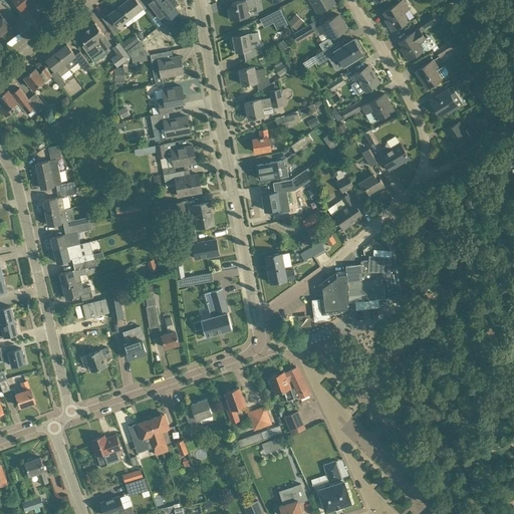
[(14,0),(22,9),(32,0),(14,0)]
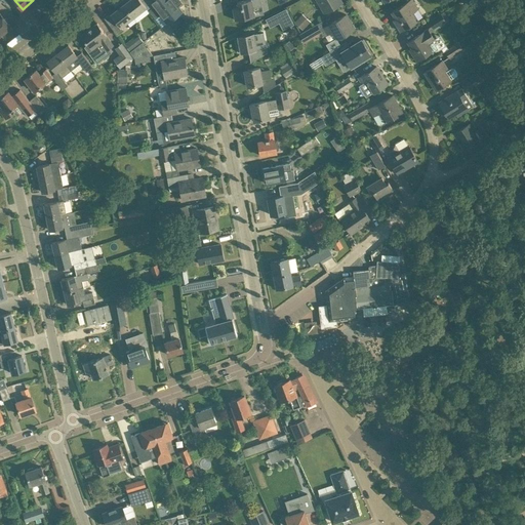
[(140,0),(128,0),(124,4),(133,16),(146,6),(148,9),(154,5),(155,5),(150,0),(143,0),(142,1),(140,0)]
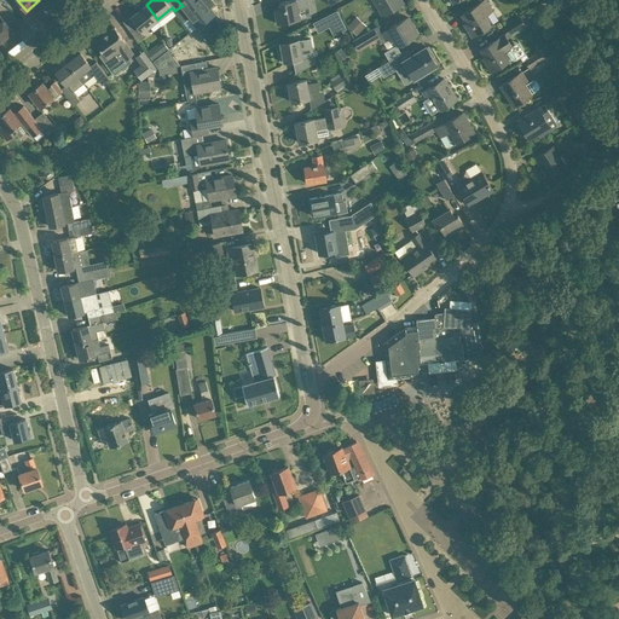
[(177,0),(183,6),(181,6),(181,7),(175,12),(183,22),(190,17),(197,27),(214,13),(209,7),(214,4),(215,4),(212,0),(177,0)]
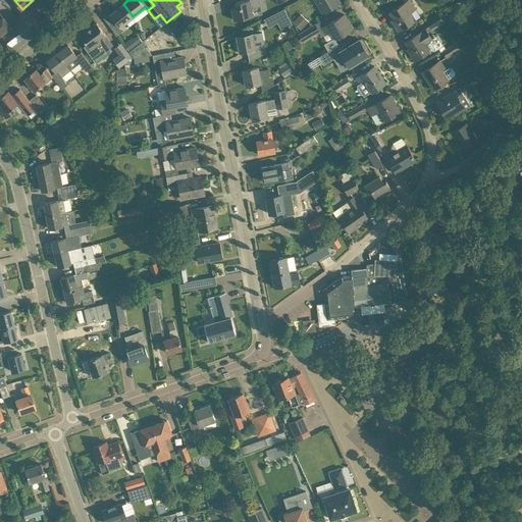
[(237,7),(231,8),(233,19),(253,16),(251,6),(260,4),(259,0),(245,0),(236,2),(237,7)]
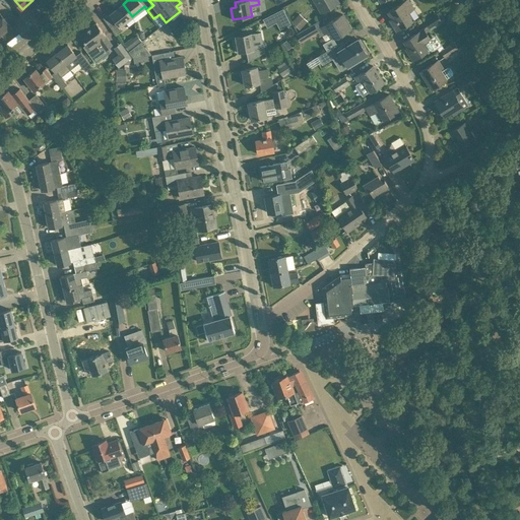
[(314,0),(321,12),(338,2),(336,0),(314,0)]
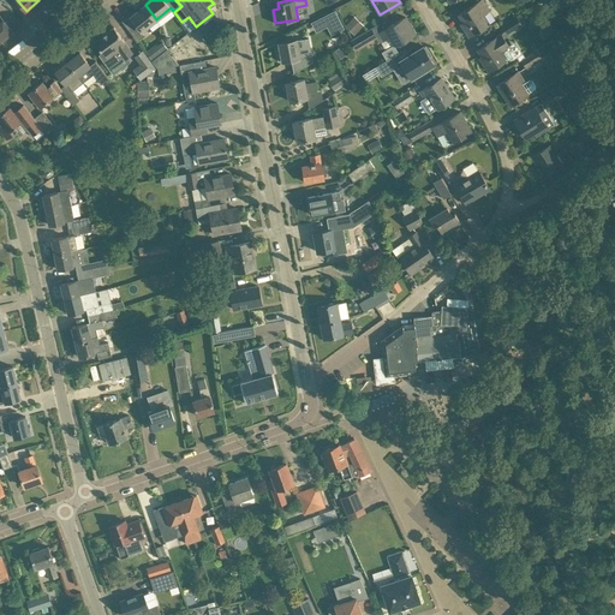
[(463,27),(470,36),(488,24),(482,16),(489,11),(482,0),(479,0),(459,13),(466,25),(463,27)]
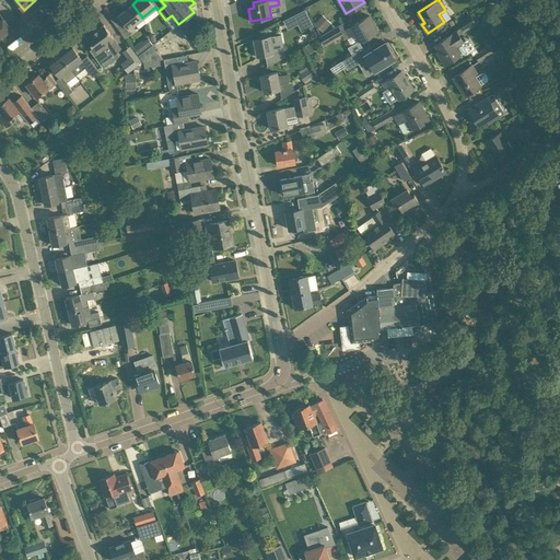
[(132,4),(118,15),(124,22),(117,27),(125,37),(132,31),(129,27),(142,18),(132,4)]
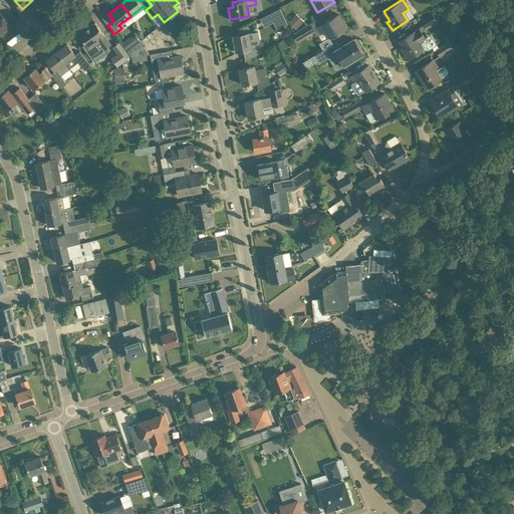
[(280,9),(262,18),(266,25),(275,20),(279,28),(287,23),(280,9)]
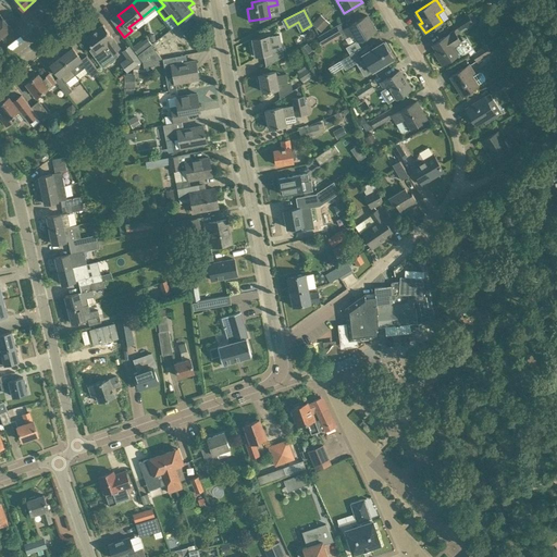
[(0,38),(12,29),(0,13),(0,38)]
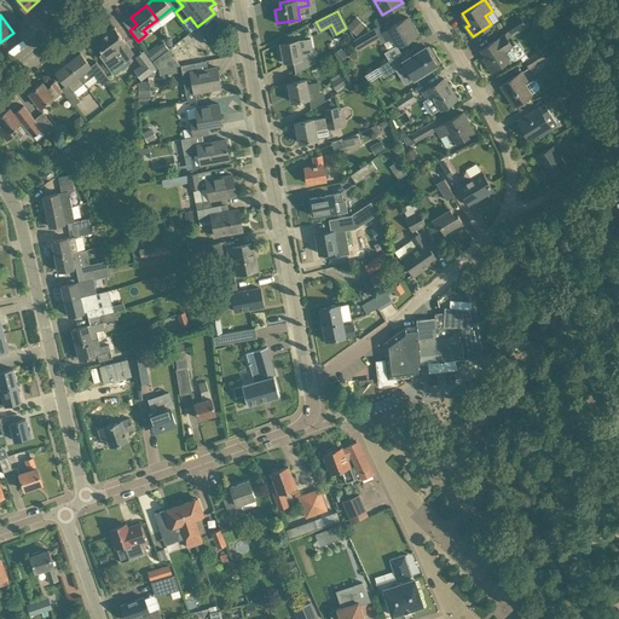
[(502,27),(508,36),(525,24),(519,16),(502,27)]
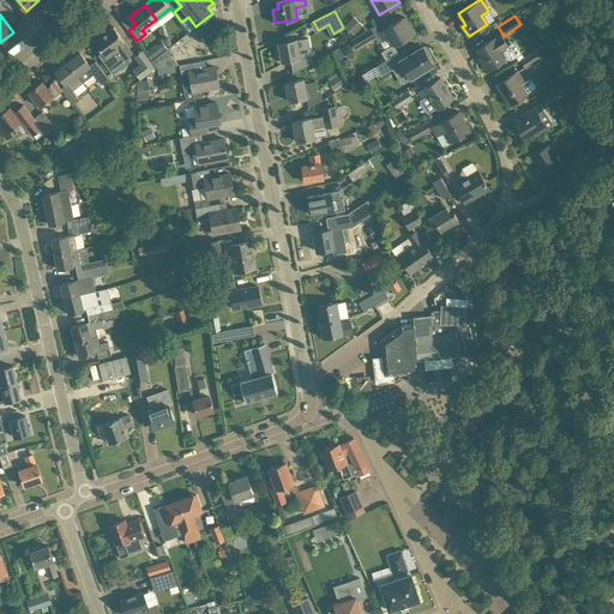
[(391,35),(396,44),(414,34),(405,17),(378,32),(383,40),(391,35)]
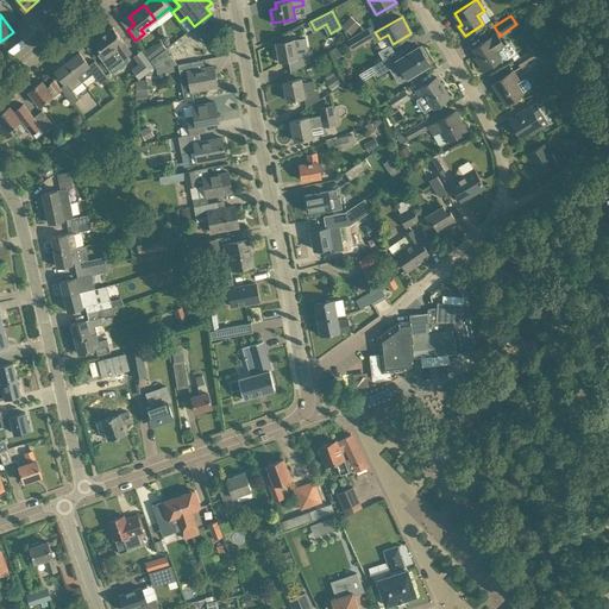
[(124,41),(113,26),(94,41),(101,51),(98,54),(106,64),(124,51),(126,56),(132,51),(124,41)]
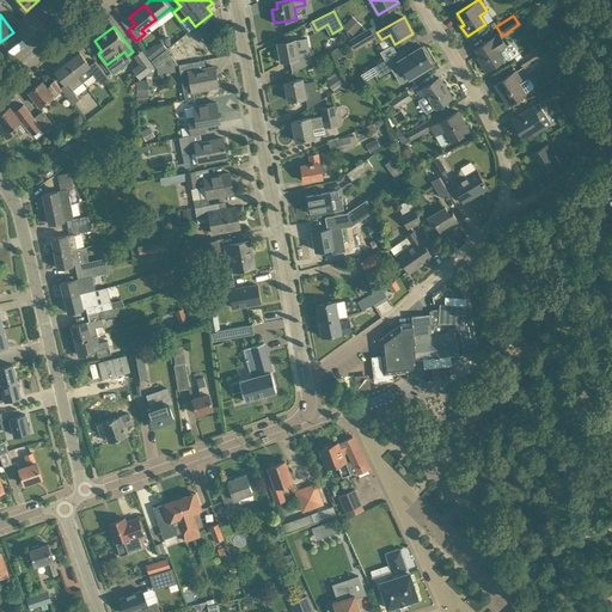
[(369,28),(350,40),(355,48),(374,37),(369,28)]
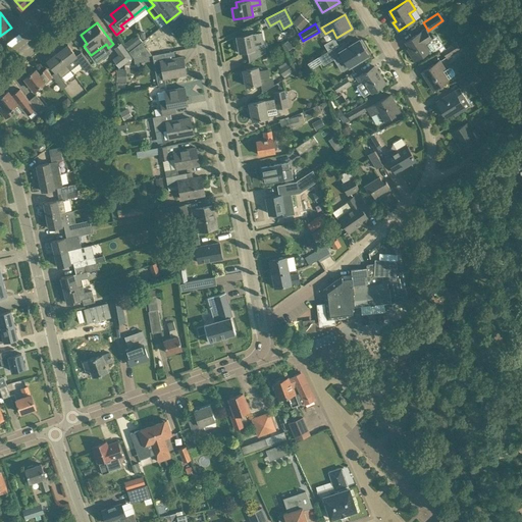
[(425,28),(405,41),(411,50),(409,52),(414,60),(428,51),(430,53),(439,47),(433,37),(431,38),(425,28)]
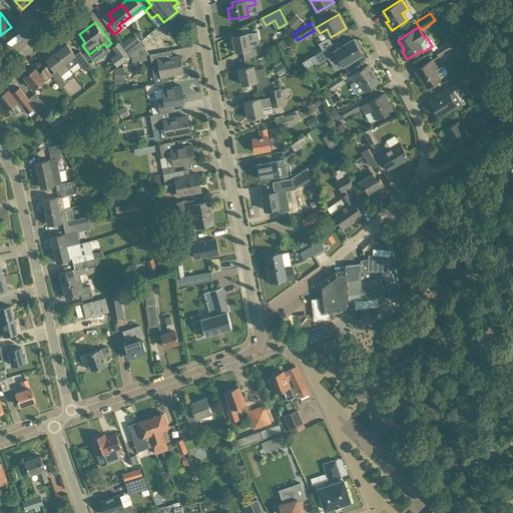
[(247,32),(231,35),(235,51),(242,50),(244,60),(261,51),(258,31),(247,33),(247,32)]
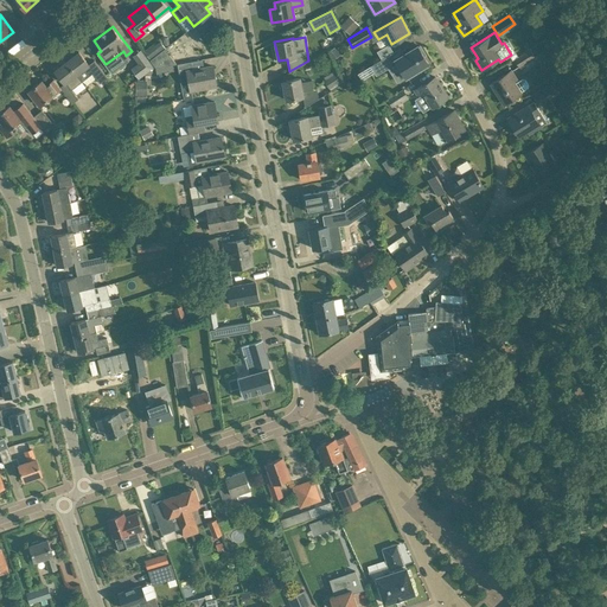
[(160,42),(154,45),(159,52),(165,48),(160,42)]
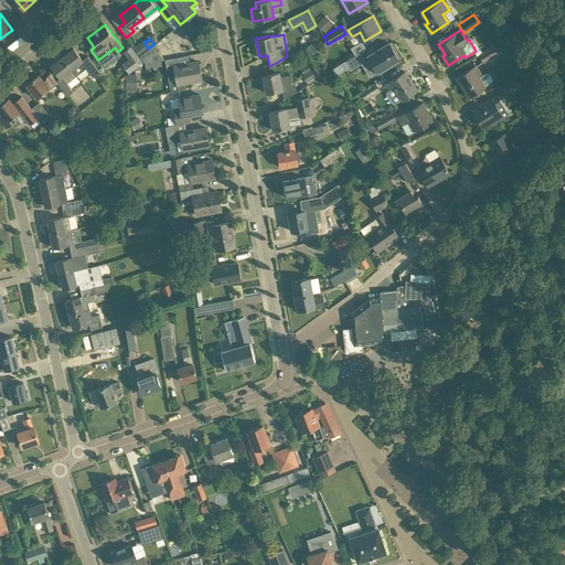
[(390,44),(388,42),(364,57),(361,52),(345,62),(350,70),(361,63),(364,67),(373,63),(379,72),(398,59),(394,52),(396,51),(391,43),(390,44)]
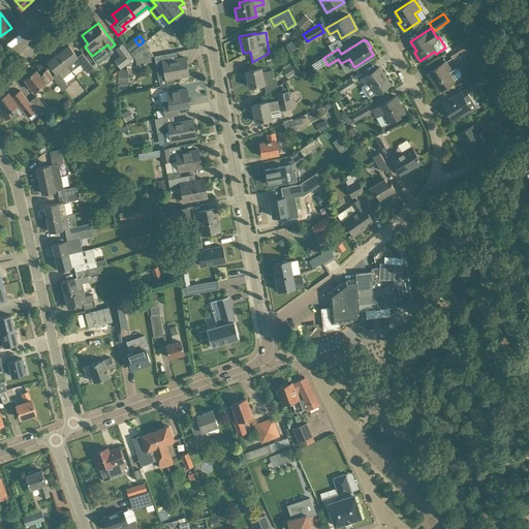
[(284,44),(290,55),(299,50),(292,40),(284,44)]
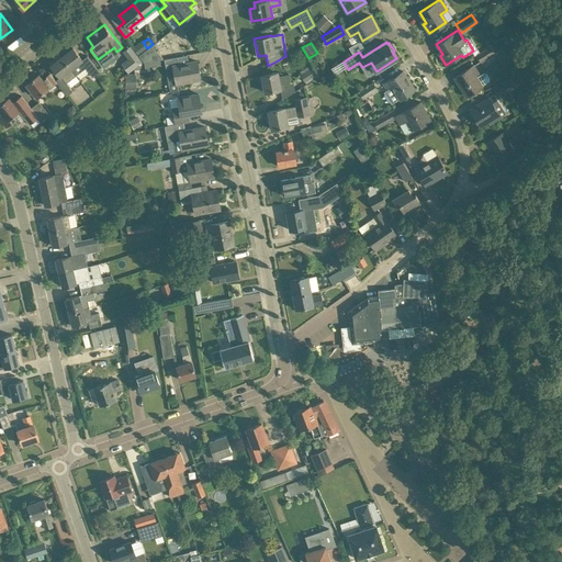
[(138,55),(145,63),(164,59),(153,44),(147,48),(138,55)]
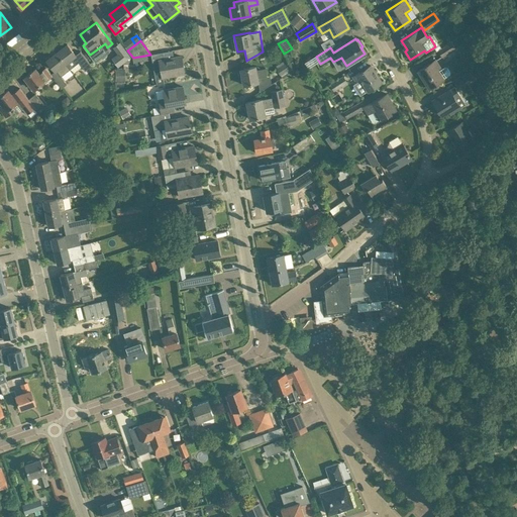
[(437,49),(441,57),(454,48),(450,41),(437,49)]
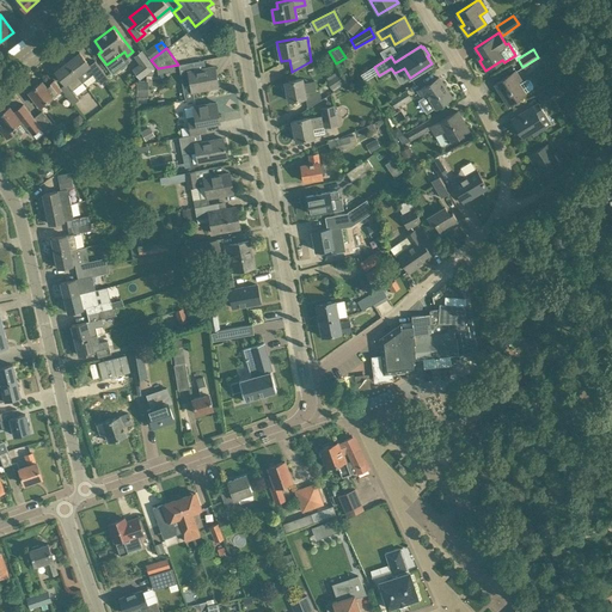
[(80,51),(67,61),(78,74),(83,81),(92,74),(101,84),(108,78),(97,63),(91,67),(80,51)]
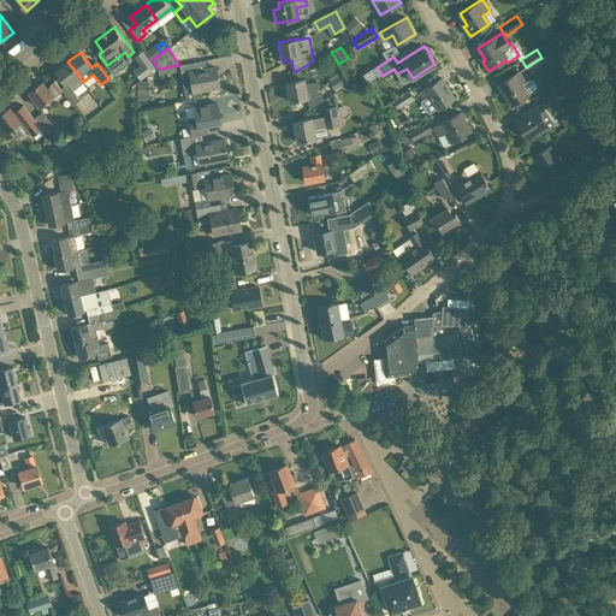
[(157,69),(148,58),(140,64),(132,70),(141,80),(157,69)]
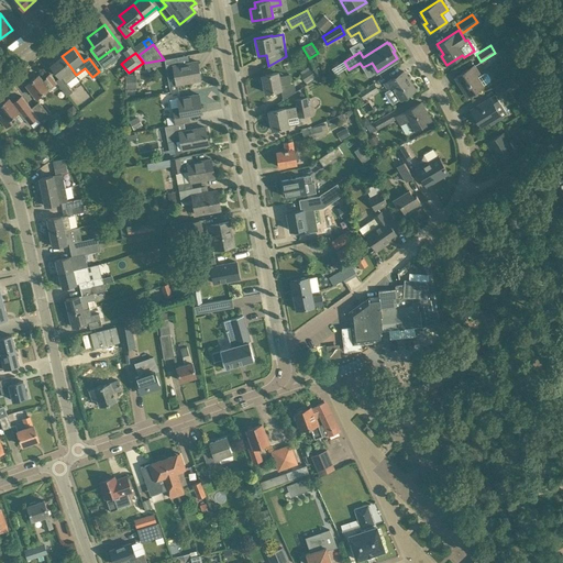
[(62,56),(51,65),(61,77),(62,76),(63,78),(57,83),(67,96),(73,91),(66,83),(76,75),(72,68),(62,56)]
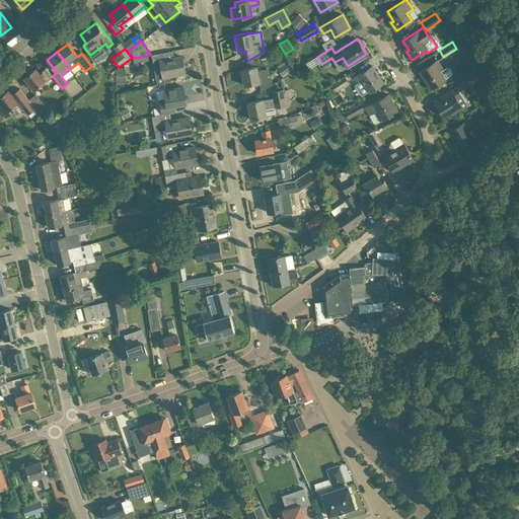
[(152,55),(154,68),(162,67),(164,77),(184,73),(181,56),(165,59),(163,52),(152,55)]
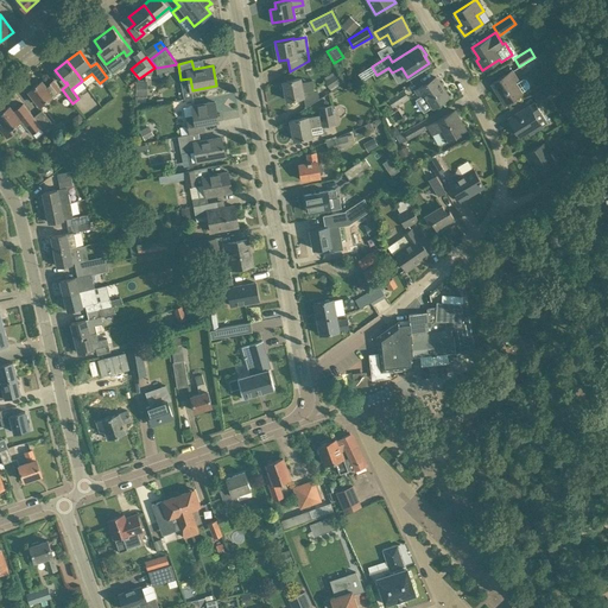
[(325,80),(324,81),(330,90),(343,83),(335,70),(324,77),(325,80)]
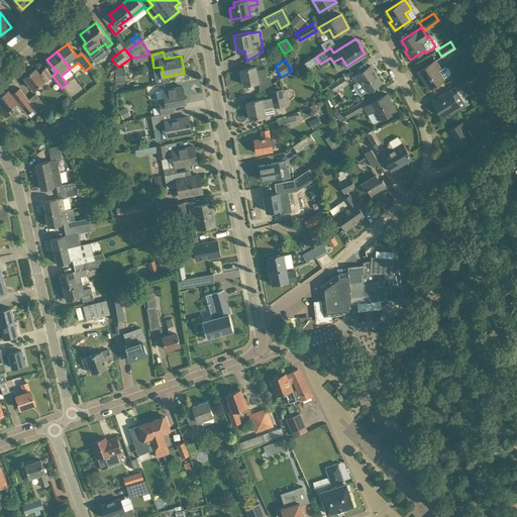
[(435,60),(418,71),(429,88),(443,80),(442,79),(449,74),(450,72),(447,68),(445,68),(438,72),(436,70),(439,68),(435,60)]
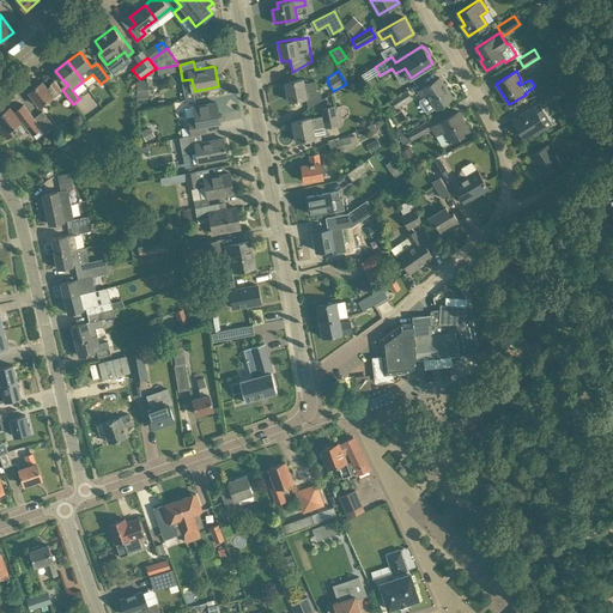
[(439,77),(418,91),(423,98),(428,95),(436,108),(453,97),(439,77)]
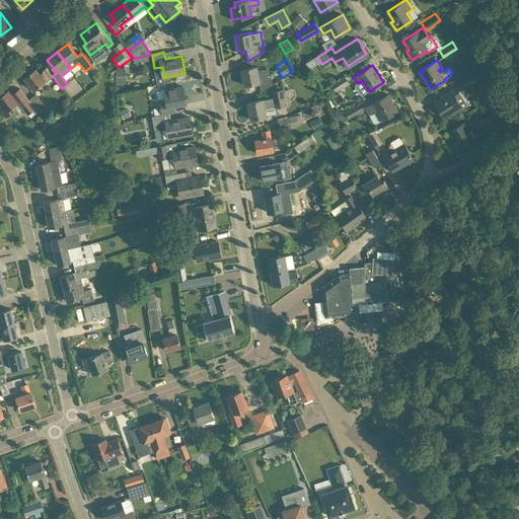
[(241,69),(244,85),(260,82),(258,79),(268,77),(266,70),(257,71),(256,66),(241,69)]
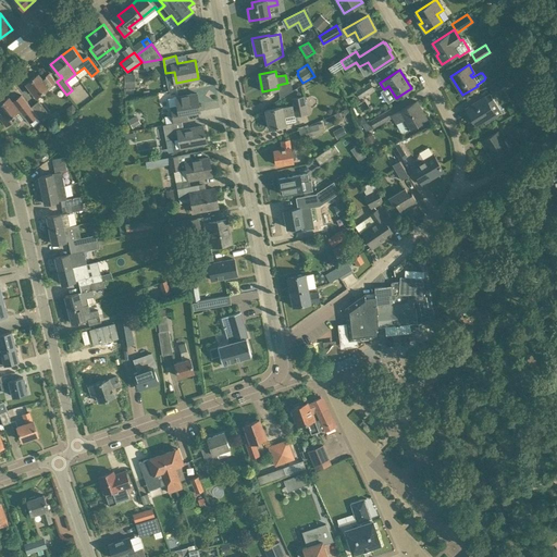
[(47,87),(56,81),(50,73),(42,79),(38,74),(26,83),(36,96),(48,87),(47,87)]
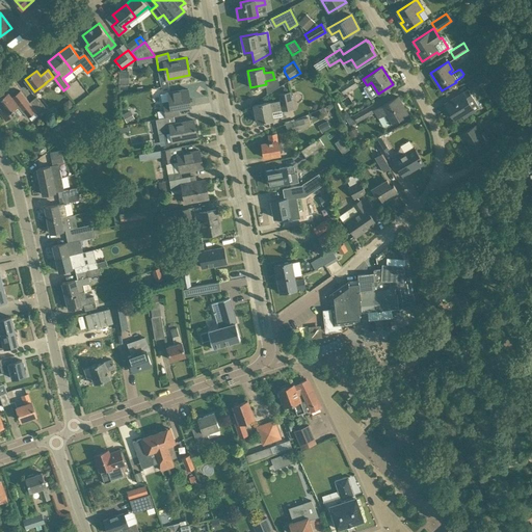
[(118,73),(118,83),(128,83),(128,71),(121,71),(118,73)]
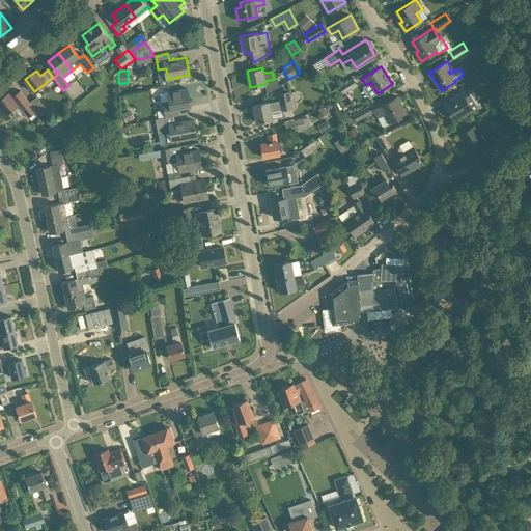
[(466,82),(469,88),(484,79),(480,73),(466,82)]
